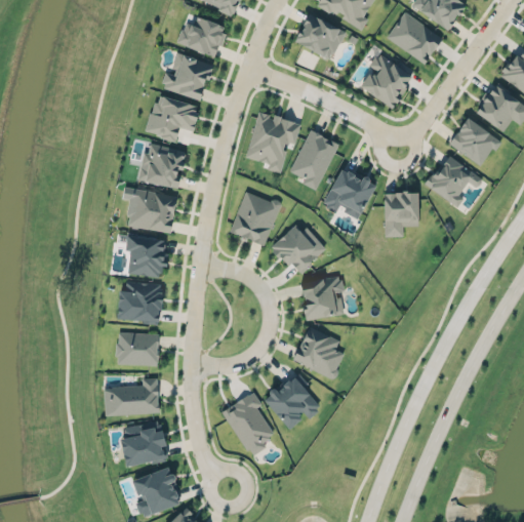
[(241,0),(234,15),(232,14),(231,16),(217,10),(218,8),(202,0),(241,0)]
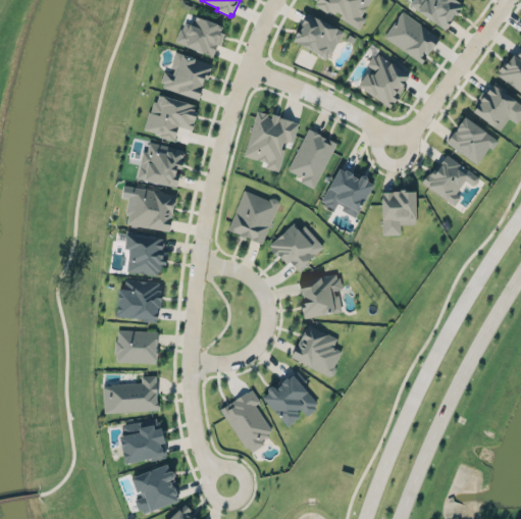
[(317,0),(315,5),(327,13),(329,11),(335,14),(337,11),(343,14),(341,17),(359,31),(366,19),(362,16),(372,0),(317,0)]
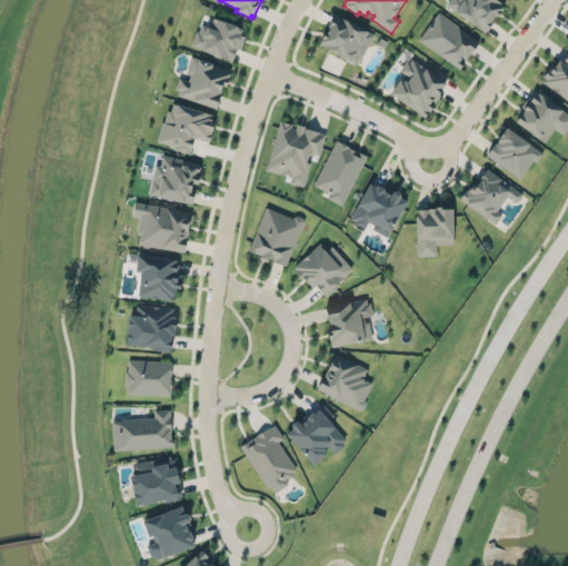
[(488,33),(505,5),(496,0),(455,0),(449,11),(488,33)]
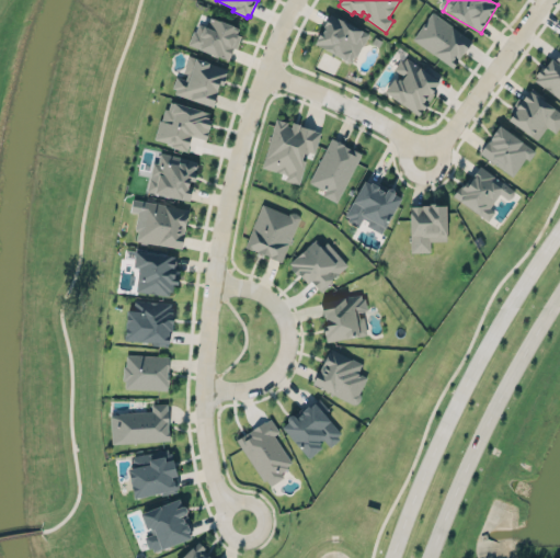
[(472,43),(432,14),(413,43),(454,70),(472,43)]
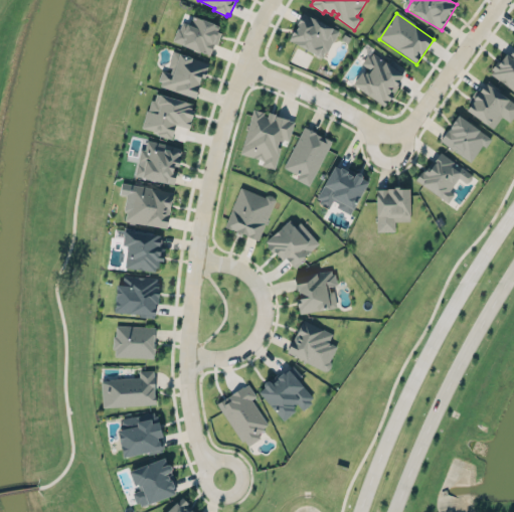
[(304,14),(339,32),(328,52),(326,51),(322,57),(290,40),(293,35),(292,34),(295,28),(297,29),(304,14)]
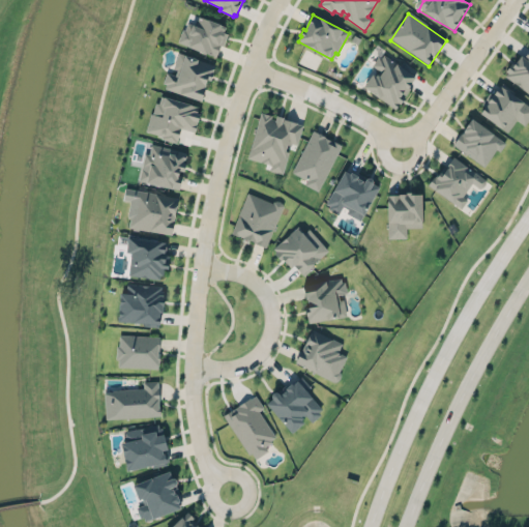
[(179,42),(216,57),(222,46),(224,47),(229,34),(225,32),(227,27),(200,18),(197,26),(194,25),(192,29),(187,28),(186,31),(183,30),(179,42)]
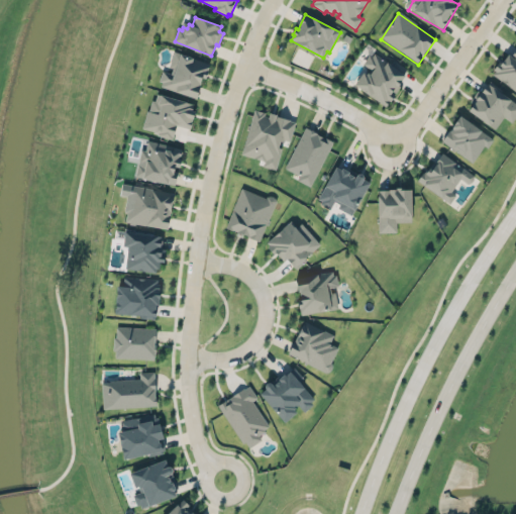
[(194,58),(193,59),(211,65),(206,79),(203,78),(200,85),(201,86),(197,99),(162,87),(163,83),(160,82),(163,71),(174,75),(176,70),(169,68),(175,52),(194,58)]
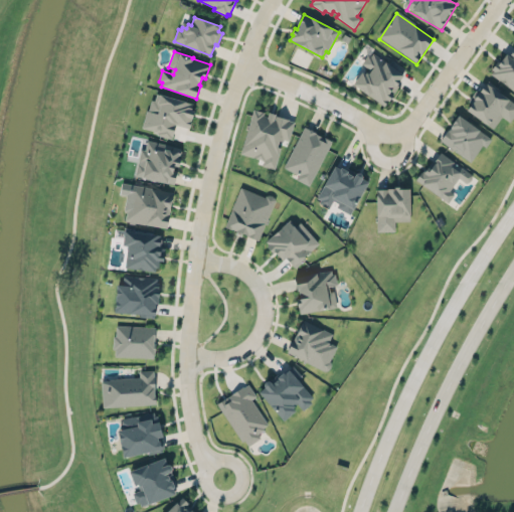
[(513,51),(510,58),(504,54),(490,78),(513,91),(513,51)]
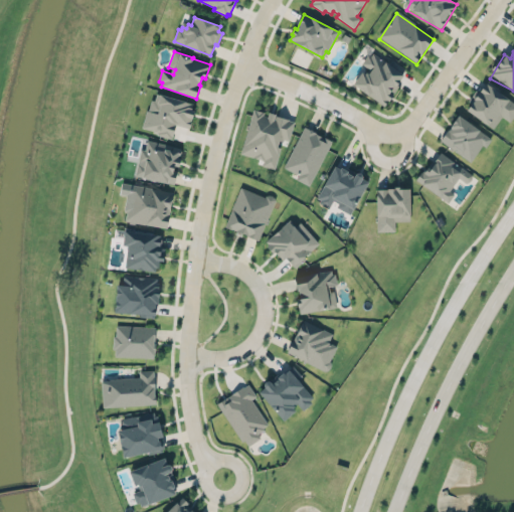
[(368,54),(371,56),(374,53),(391,65),(394,61),(406,70),(403,74),(404,74),(397,86),(399,87),(389,101),(388,101),(384,106),(353,84),(362,71),(366,73),(367,71),(369,72),(371,70),(362,64),(368,54)]
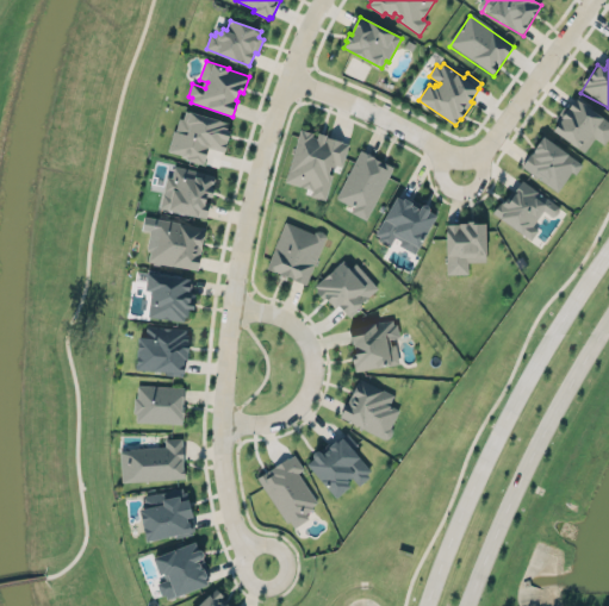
[(576,94),(552,127),(586,152),(596,139),(603,144),(608,136),(608,123),(603,119),(606,116),(576,94)]
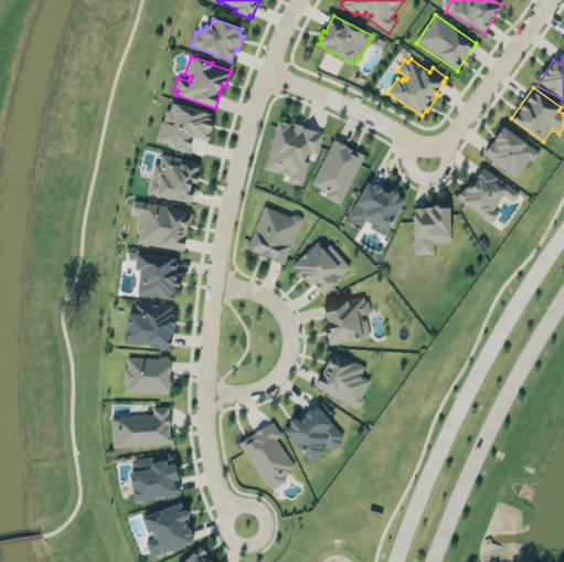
[(193,138),(209,142),(214,122),(211,120),(213,115),(204,112),(173,103),(170,110),(167,109),(163,123),(161,122),(156,141),(173,146),(172,149),(189,155),(193,138)]
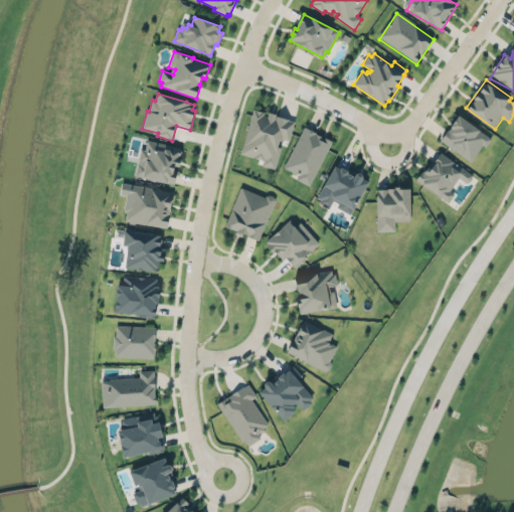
[(241,155),(254,110),(265,113),(265,116),(268,117),(270,112),(276,115),(276,117),(289,120),(290,122),(295,123),(290,142),(281,139),(278,147),(282,149),(276,171),(263,167),(265,161),(241,155)]
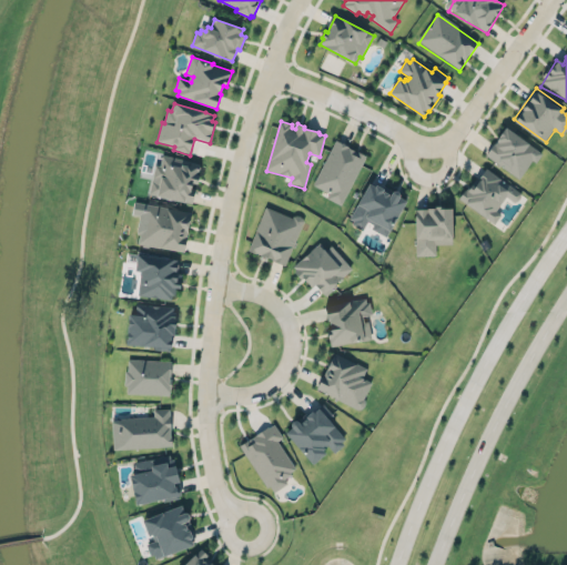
[(507,128),(530,143),(529,144),(544,154),(537,163),(534,161),(519,180),(487,155),(500,135),(507,128)]
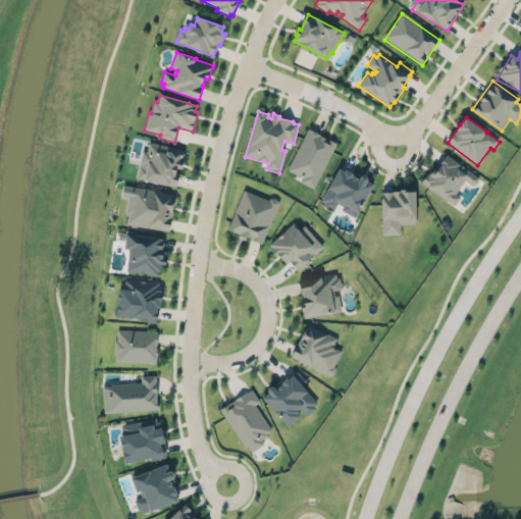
[(336,144),(308,131),(289,172),(303,179),(301,185),(315,192),(336,144)]
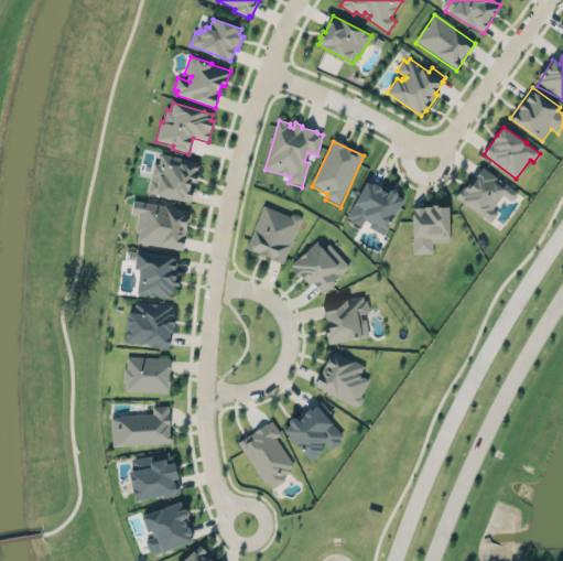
[(162,155),(201,164),(199,172),(197,172),(196,177),(199,177),(197,185),(193,184),(193,187),(196,189),(193,205),(149,194),(151,181),(157,182),(157,180),(152,179),(155,165),(160,166),(162,155)]
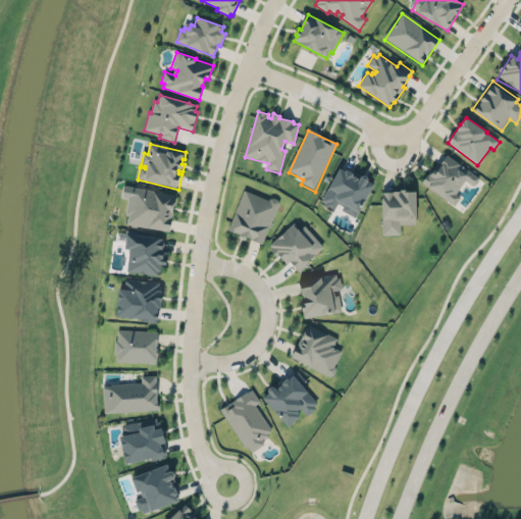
[(423,187),(455,208),(461,200),(456,197),(465,183),(474,189),(480,179),(445,156),(423,187)]
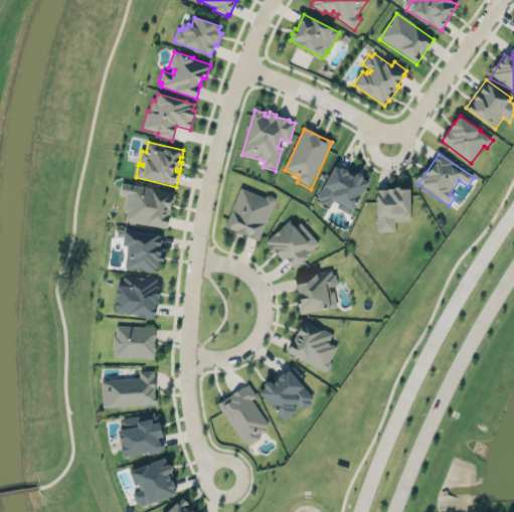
[(317,203),(333,210),(334,208),(351,216),(368,183),(335,167),(317,203)]
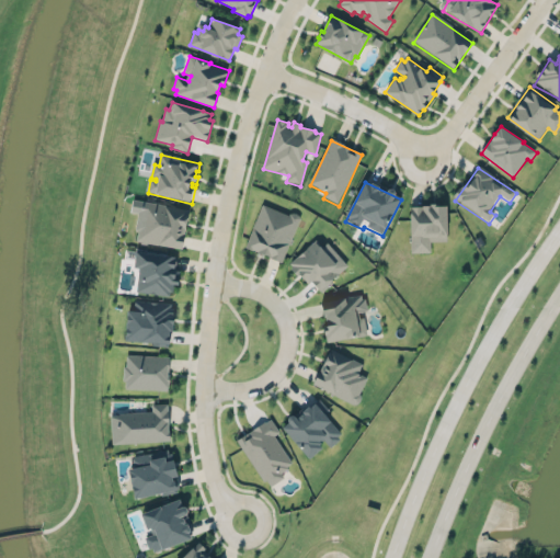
[(145,203),(191,211),(183,251),(138,243),(145,203)]
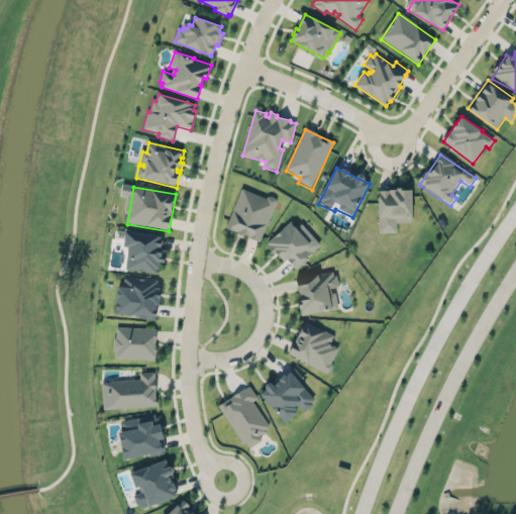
[(380,191),(380,233),(397,232),(397,223),(413,223),(412,190),(402,190),(402,188),(397,188),(397,190),(390,190),(390,191),(380,191)]
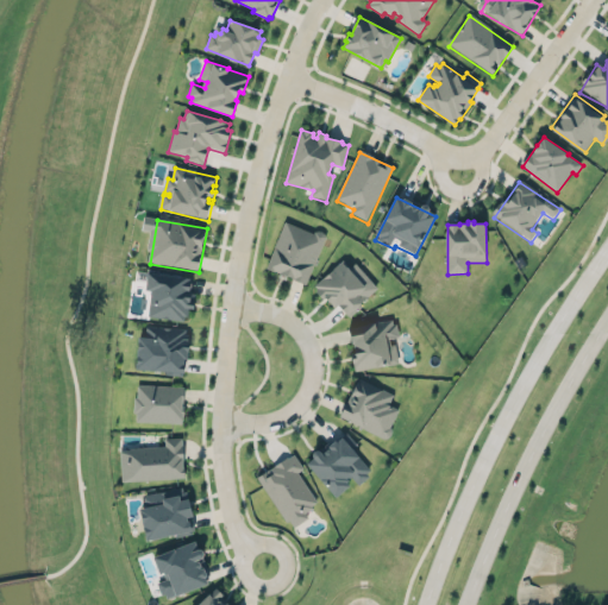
[(284,224),(267,271),(307,287),(326,239),(284,224)]
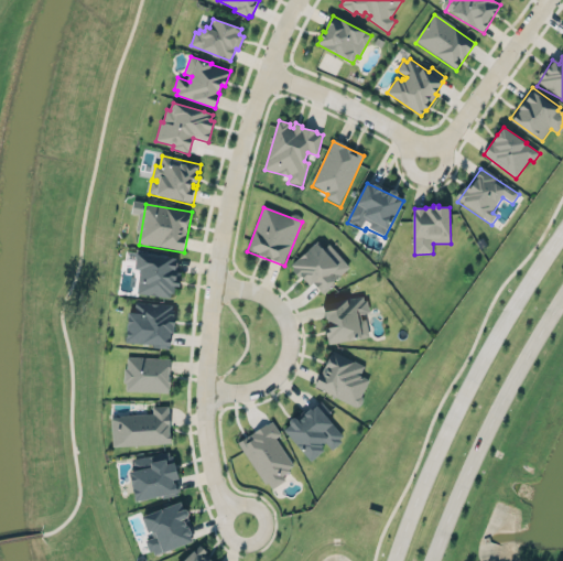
[(292,266),(295,269),(293,270),(300,279),(302,277),(305,280),(306,280),(311,286),(314,283),(324,295),(336,284),(334,282),(350,268),(331,245),(324,249),(318,243),(292,266)]
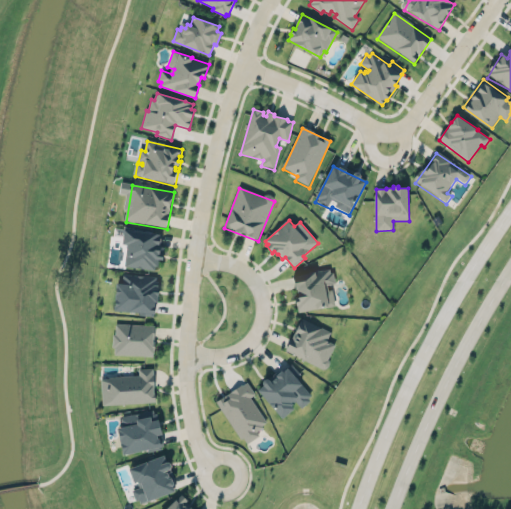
[(125,269),(160,271),(162,235),(124,232),(123,246),(126,246),(125,269)]
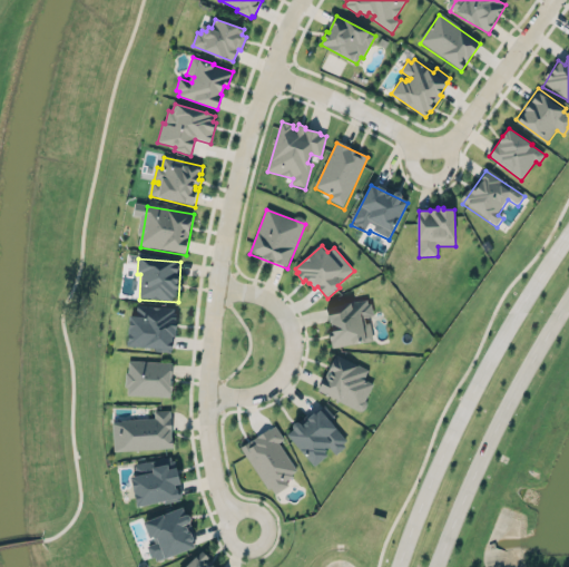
[(332,350),(372,343),(369,319),(373,319),(370,302),(326,309),(331,333),(329,333),(332,350)]
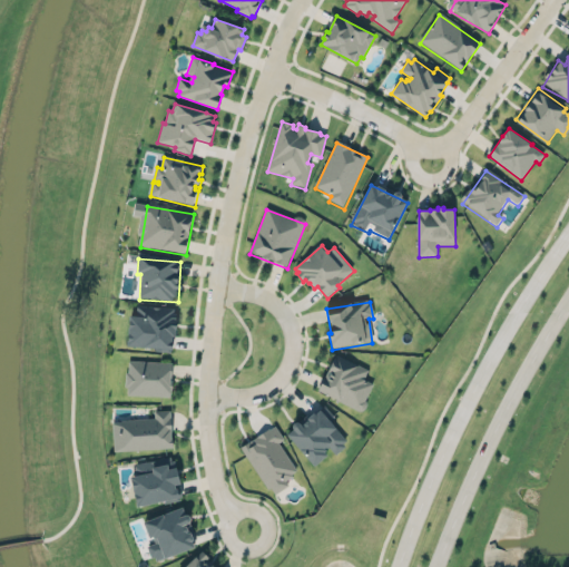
[(127,345),(156,346),(155,352),(172,353),(172,348),(175,349),(176,325),(178,325),(179,315),(172,308),(129,305),(127,345)]
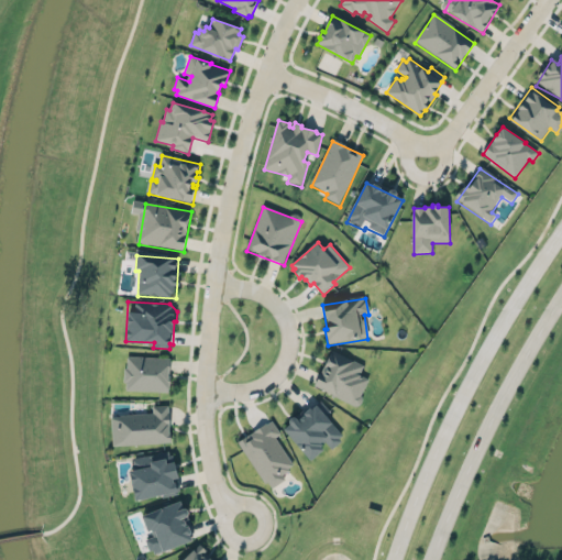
[(315,386),(332,350),(365,366),(361,376),(368,380),(362,397),(363,397),(362,404),(361,406),(359,406),(357,408),(315,386)]
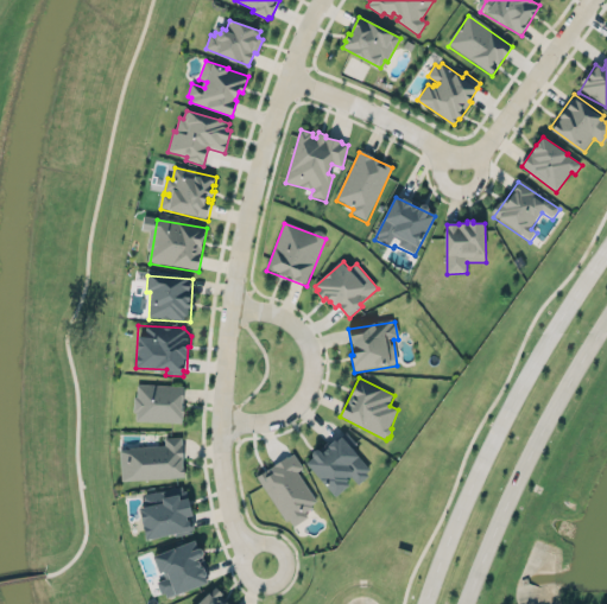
[(134,421),(136,414),(133,412),(133,398),(137,395),(138,385),(184,388),(183,404),(182,408),(185,409),(182,424),(134,421)]
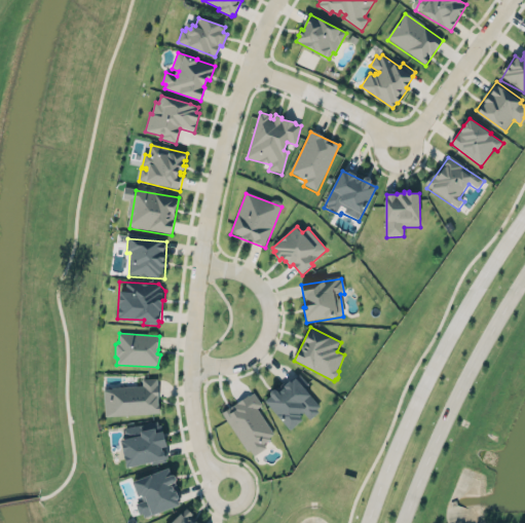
[(300,376),(309,386),(304,390),(319,407),(316,410),(319,413),(311,419),(305,412),(299,417),(302,420),(291,431),(266,402),(272,397),(270,395),(270,393),(272,390),(274,390),(276,390),(279,393),(285,388),(284,386),(290,382),(292,383),(300,376)]
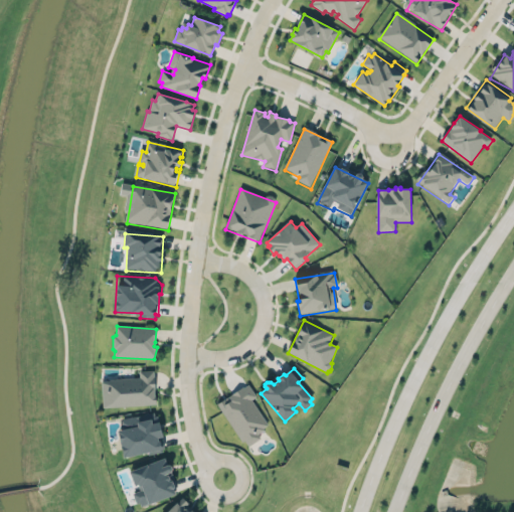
[(140,380),(102,382),(103,409),(156,407),(154,373),(140,373),(140,380)]
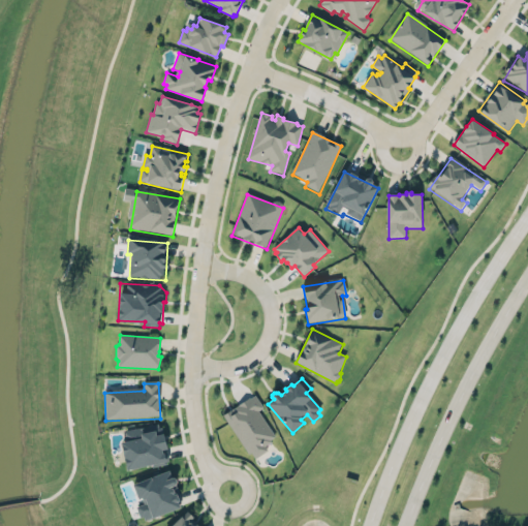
[(223,416),(250,398),(251,399),(256,396),(265,408),(259,411),(276,437),(272,440),(273,442),(267,447),(269,452),(256,460),(252,454),(250,455),(223,416)]
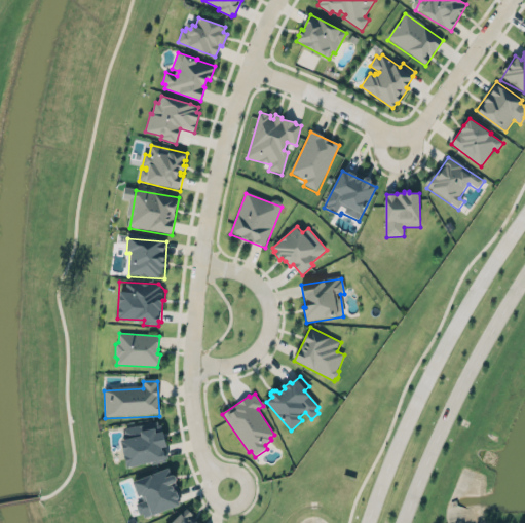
[(120,442),(126,470),(169,461),(160,423),(124,431),(126,440),(120,442)]
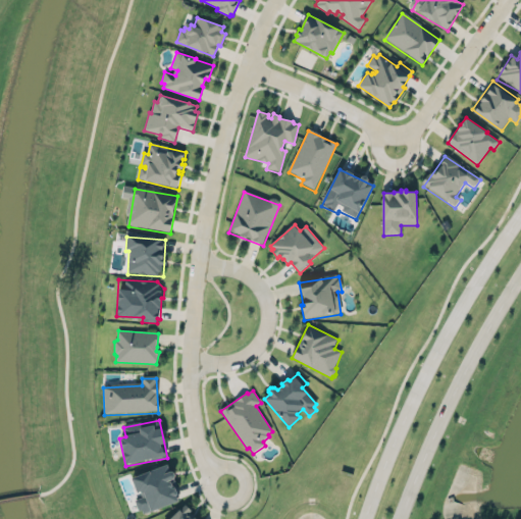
[(142,509),(138,510),(135,497),(138,495),(129,470),(149,464),(150,469),(170,462),(175,475),(167,478),(167,480),(173,478),(180,499),(143,512),(142,509)]
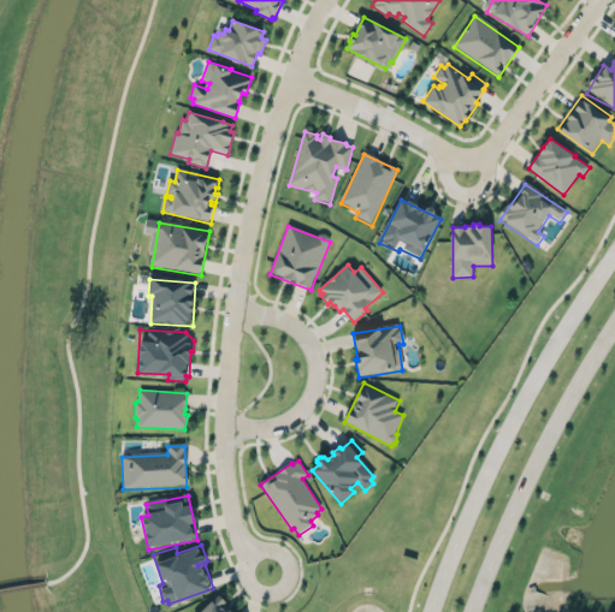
[(197,611),(211,599),(213,600),(219,594),(228,602),(225,605),(231,611),(197,611)]
